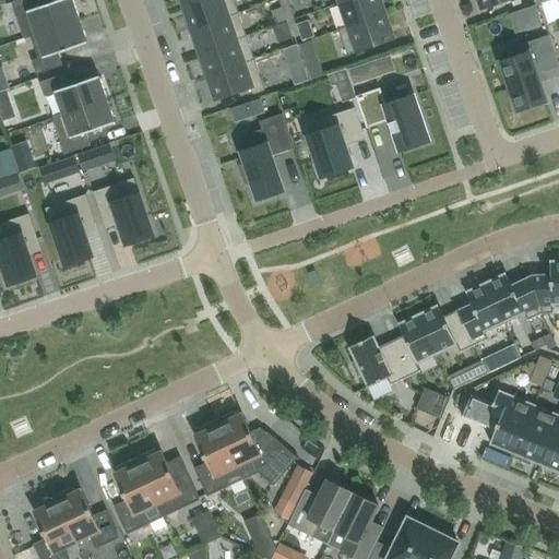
[(31,38),(80,21),(72,0),(61,0),(42,7),(39,0),(21,0),(12,3),(24,40),(31,38)]
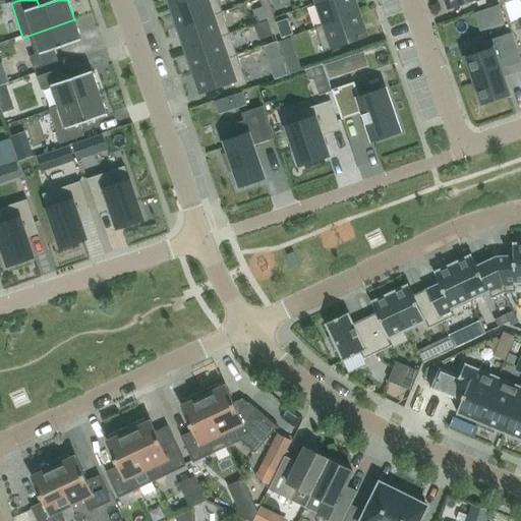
[(178,27),(222,12),(217,0),(187,0),(171,6),(178,27)]
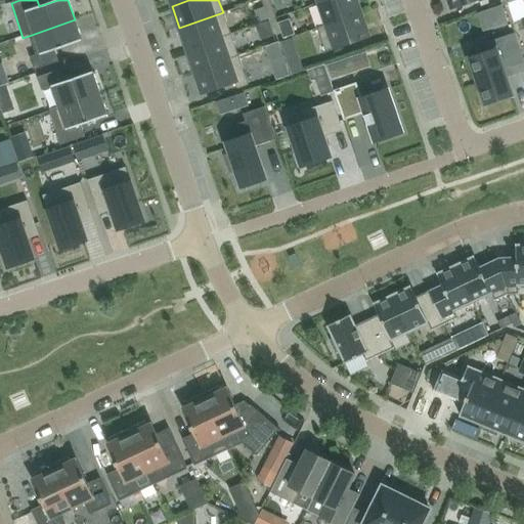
[(355,0),(332,0),(318,4),(325,25),(316,28),(317,29),(360,14),(355,0)]
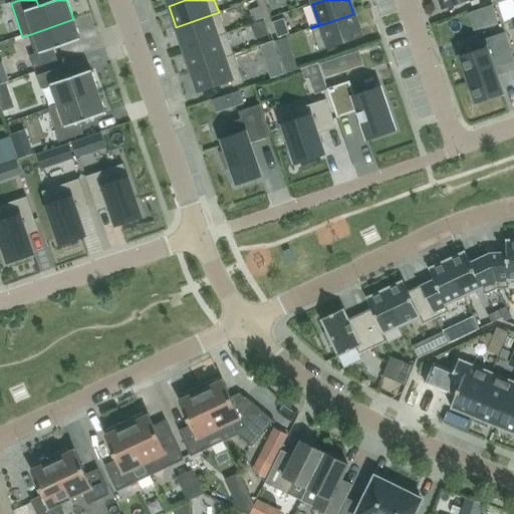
[(89,8),(77,12),(82,26),(94,21),(89,8)]
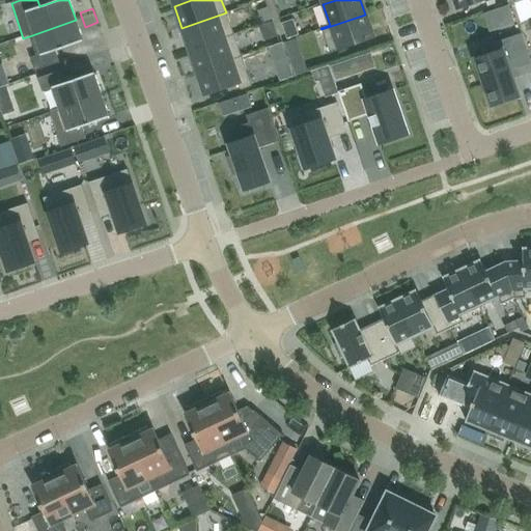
[(226,12),(182,28),(190,52),(234,36),(226,12)]
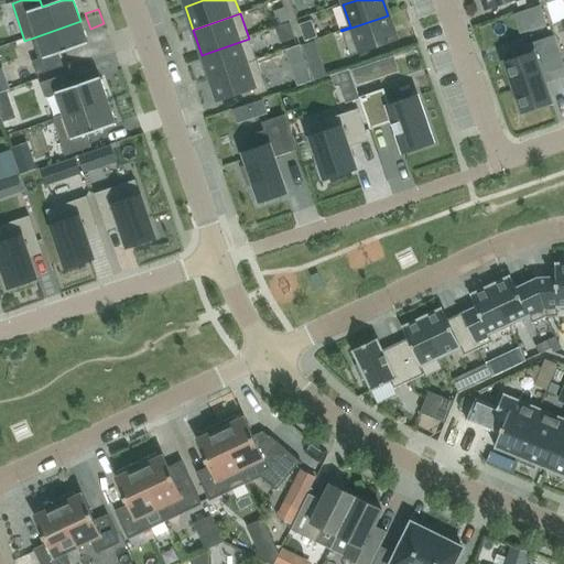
[(388,15),(342,31),(349,55),(397,40),(388,15)]
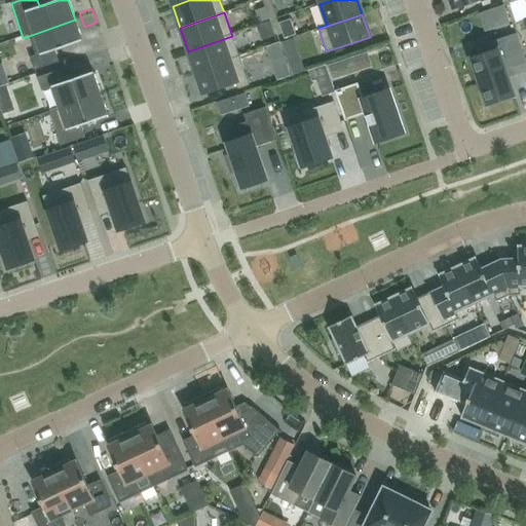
[(75,20),(29,36),(36,55),(30,58),(34,71),(59,63),(54,50),(82,41),(75,20)]
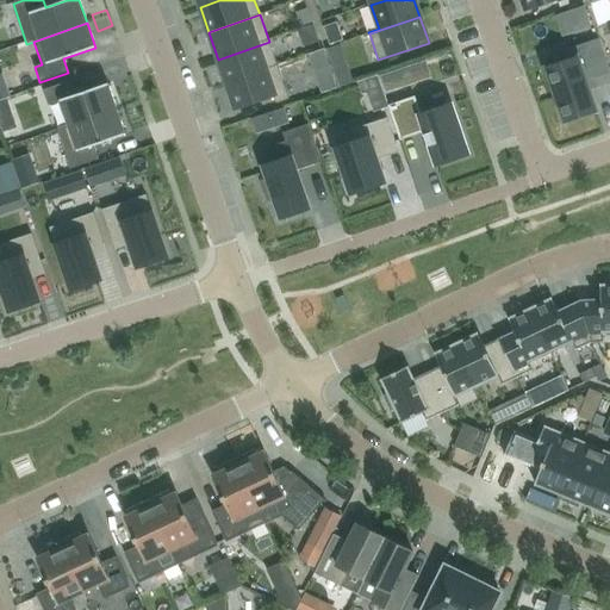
[(342,41),(336,23),(323,27),(329,45),(342,41)]
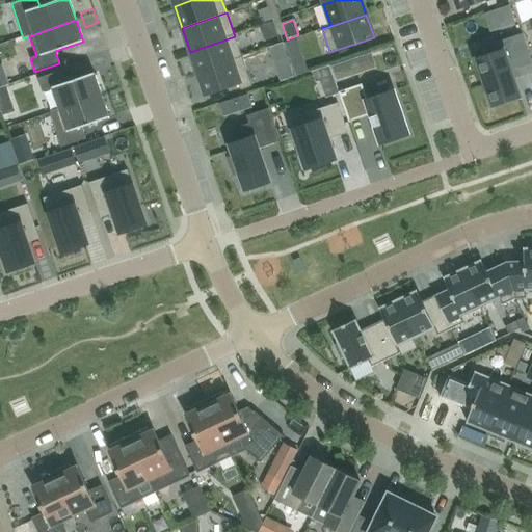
[(531,67),(531,63),(522,35),(496,44),(498,52),(476,59),(491,107),(520,98),(511,74),(531,67)]
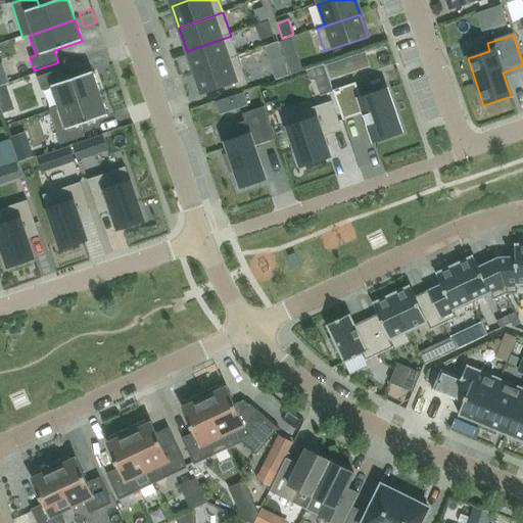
[(231,36),(187,51),(194,73),(238,57),(231,36)]
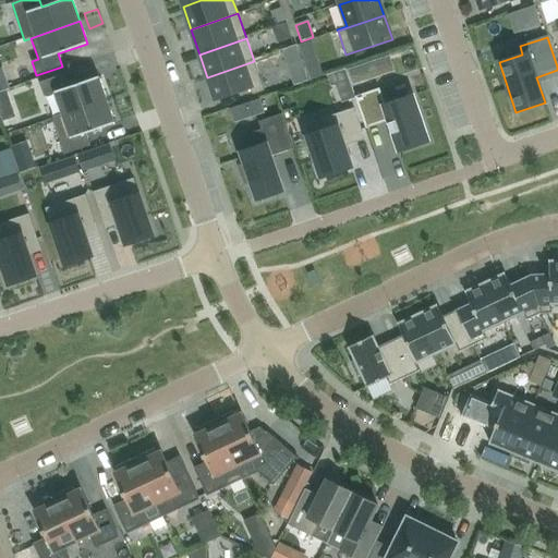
[(324,77),(311,41),(299,46),(311,82),(324,77)]
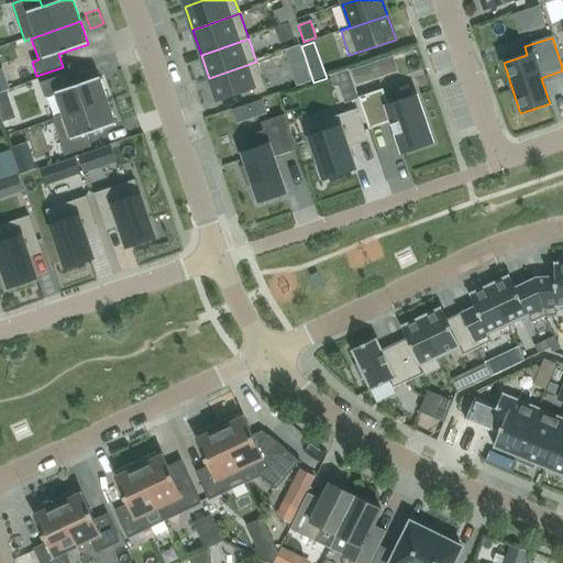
[(256,62),(209,78),(217,100),(252,88),(254,96),(266,91),(256,62)]
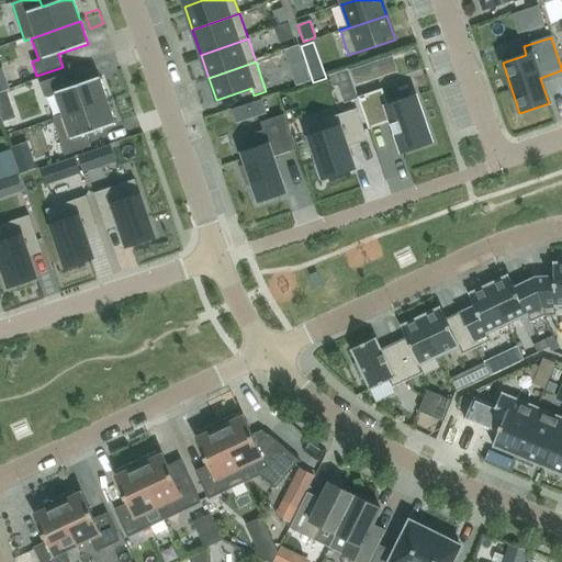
[(44,98),(55,94),(63,115),(53,119),(53,120),(108,101),(99,77),(70,87),(66,75),(40,83),(44,98)]
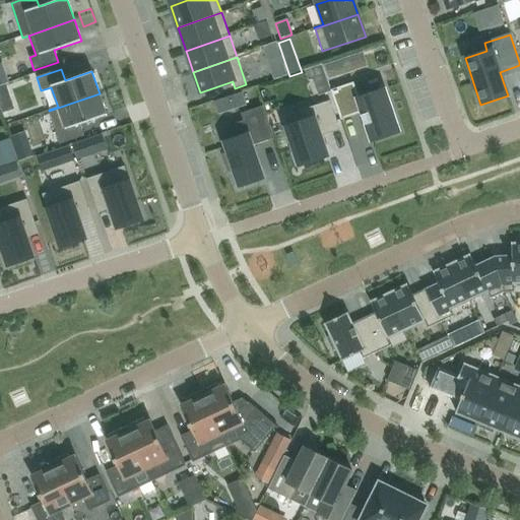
[(399,132),(384,88),(359,98),(353,83),(330,91),(340,120),(362,113),(372,141),(399,132)]
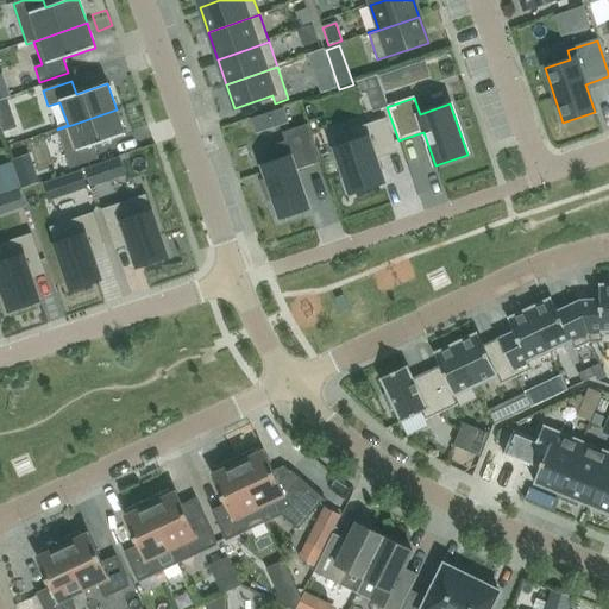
[(117,110),(57,130),(66,154),(64,154),(70,169),(99,159),(94,146),(125,135),(117,110)]
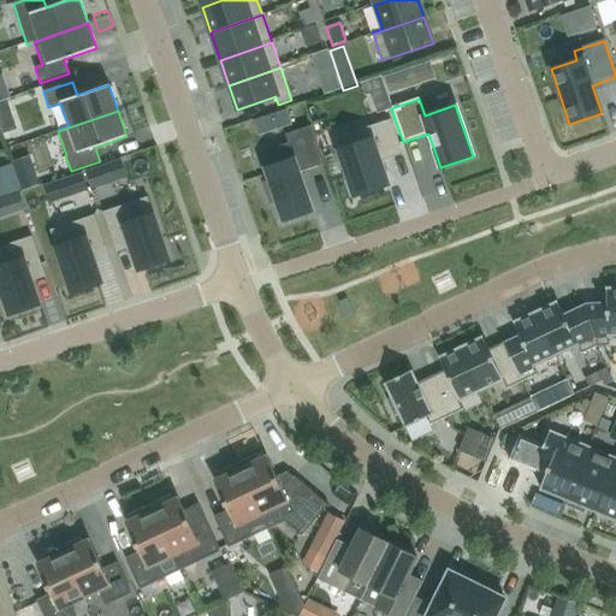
[(335,138),(354,197),(388,185),(377,154),(400,147),(390,119),(335,138)]
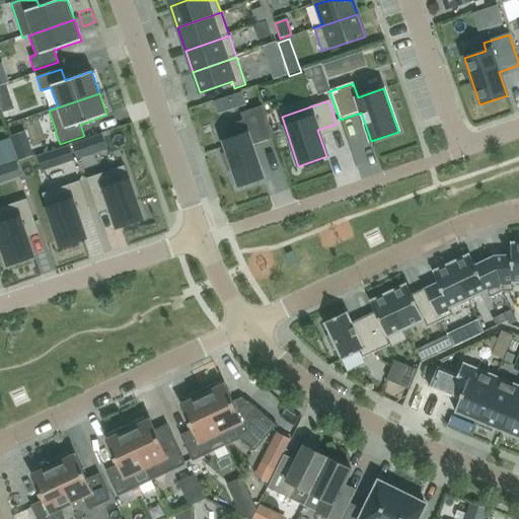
[(242,121),(233,124),(238,137),(223,142),(227,153),(222,155),(228,171),(232,169),(238,187),(264,177),(252,145),(265,141),(274,138),(263,105),(240,114),(242,121)]
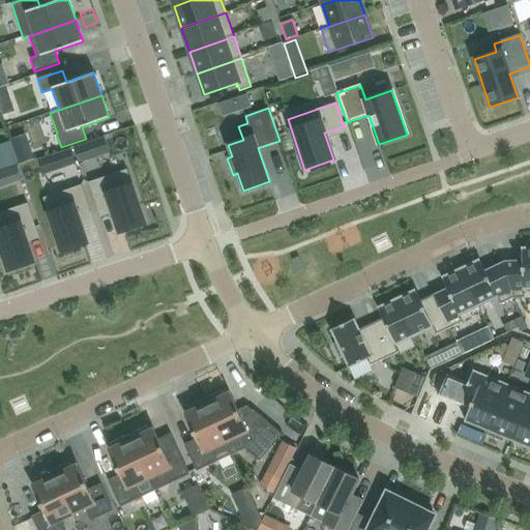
[(145,225),(126,170),(89,183),(98,210),(110,206),(112,213),(119,233),(145,225)]
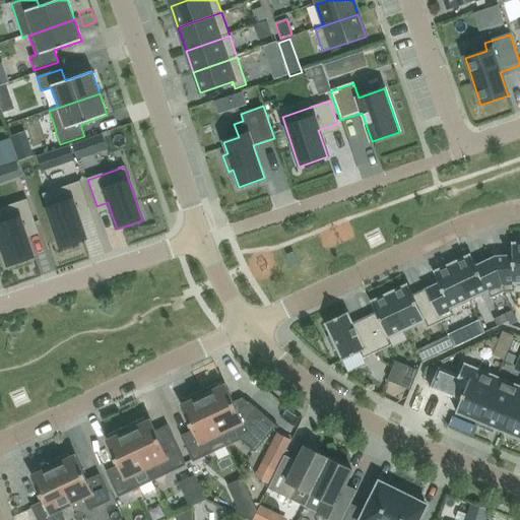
[(88,208),(79,182),(42,195),(60,248),(86,240),(79,219),(77,212),(88,208)]
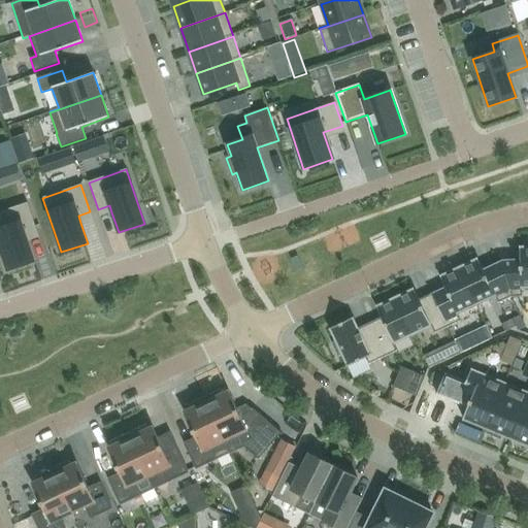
[(36,230),(27,203),(0,212),(0,246),(8,270),(34,261),(27,241),(25,234),(36,230)]
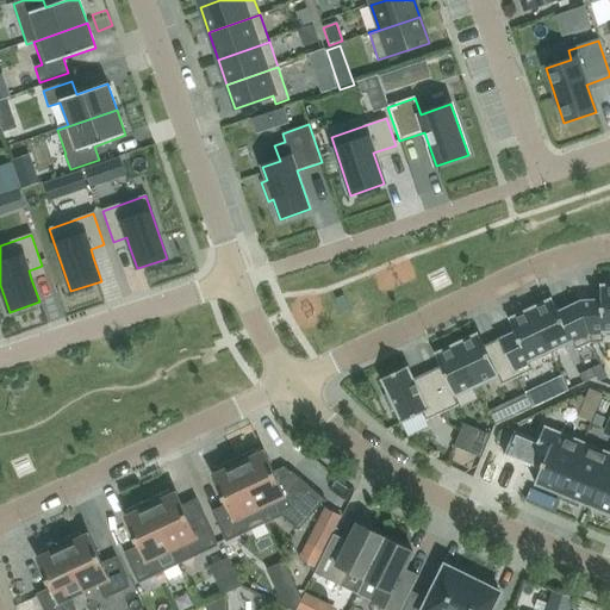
[(599,300),(580,302),(590,343),(603,342),(602,335),(609,334),(609,285),(599,286),(599,300)]
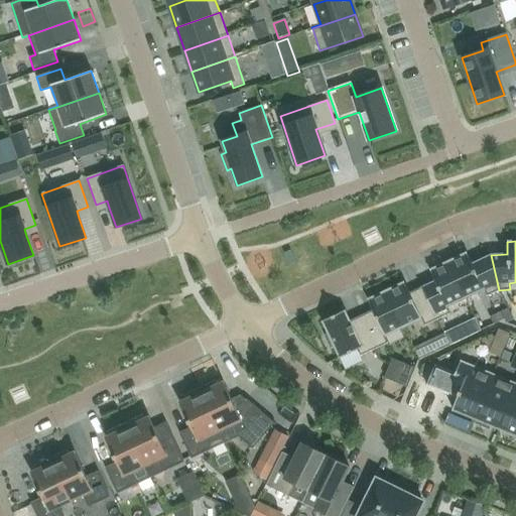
[(467,253),(447,261),(466,298),(484,289),(487,296),(499,290),(491,255),(472,264),(467,253)]
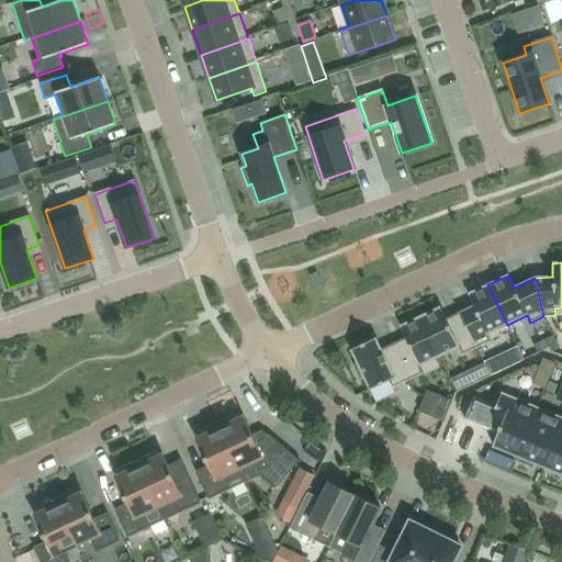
[(473,306),(460,313),(476,348),(490,341),(486,335),(507,325),(487,284),(468,294),(473,306)]
